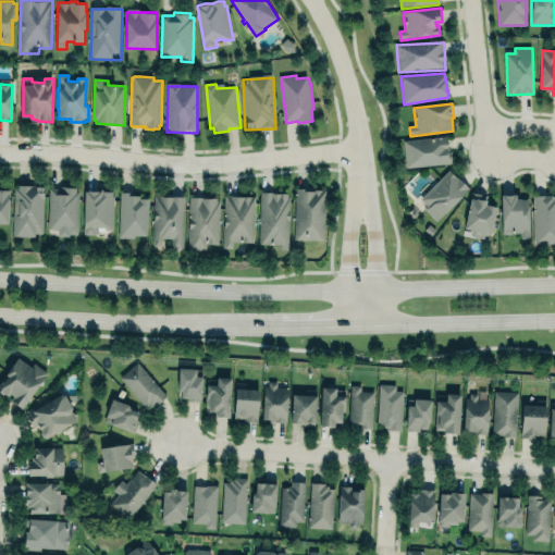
[(405,140),(407,168),(454,163),(452,151),(449,151),(448,137),(405,140)]
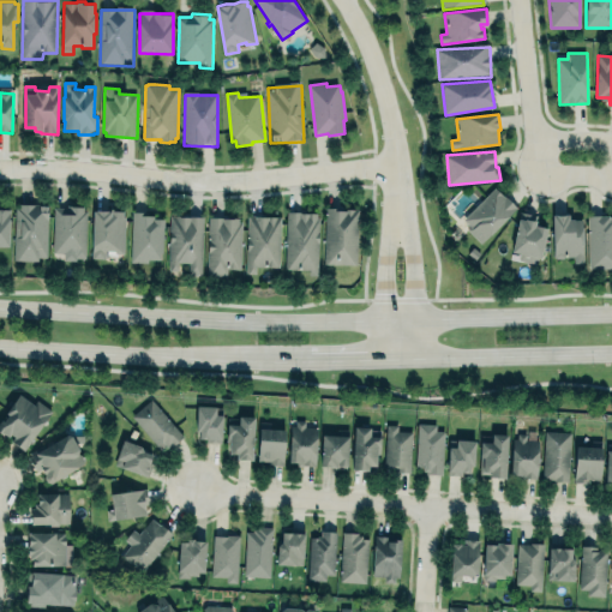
[(497,187),(466,220),(473,227),(469,229),(483,243),(517,208),(497,187)]
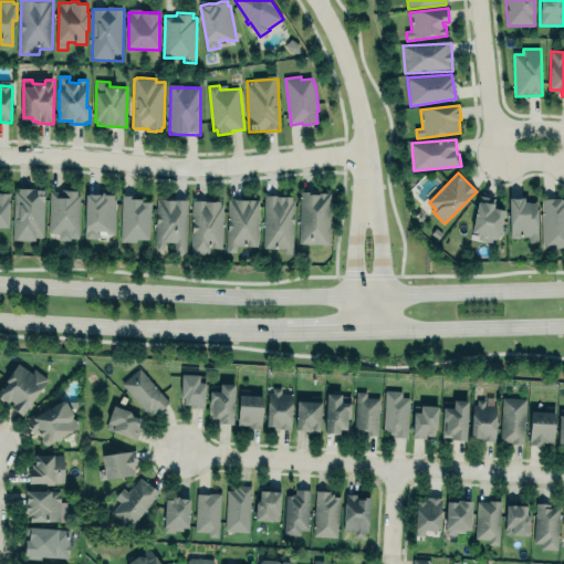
[(18,188),(45,189),(44,238),(35,238),(35,241),(13,241),(14,191),(17,191),(18,188)]
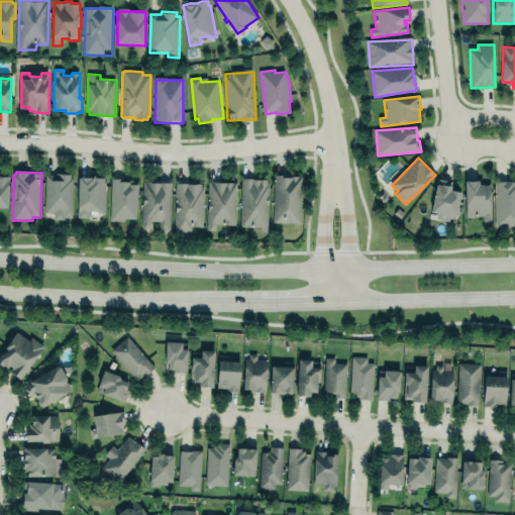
[(0,208),(8,209),(9,176),(0,175),(0,208)]
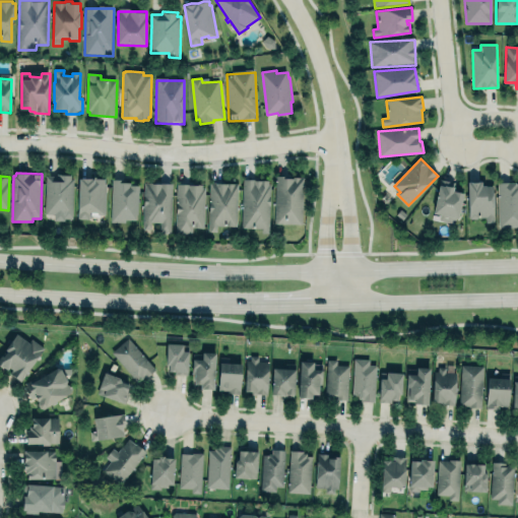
[(48,178),(47,213),(66,214),(66,217),(72,218),(74,179),(71,179),(71,176),(59,176),(58,178),(48,178)]
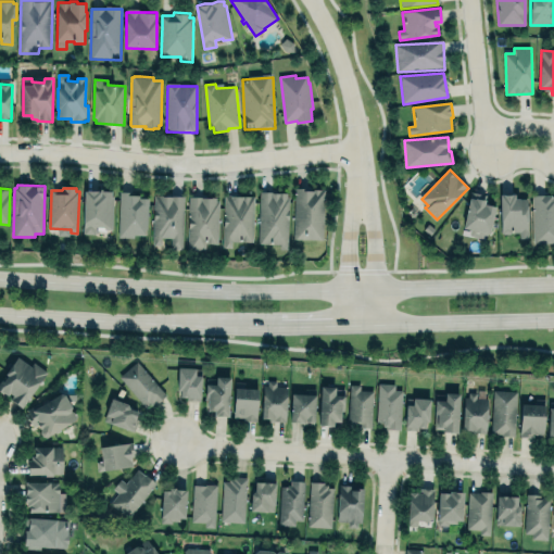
[(85,190),(84,235),(89,236),(97,236),(97,228),(104,229),(104,230),(114,231),(115,196),(113,196),(113,190),(105,189),(100,188),(100,190),(98,189),(88,189),(85,190)]
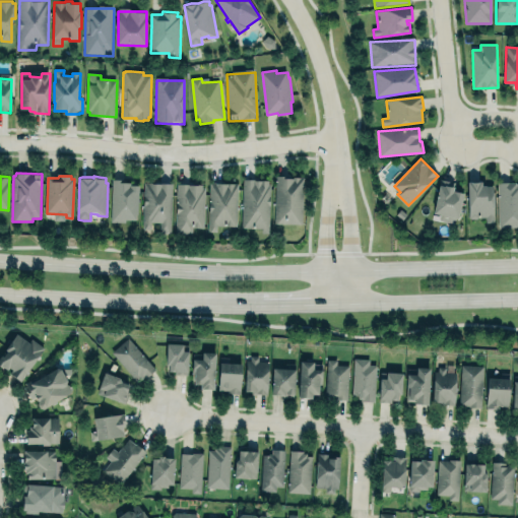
[(276,176),(284,176),(284,178),(294,178),(294,177),(305,177),(304,224),(275,224),(276,176)]
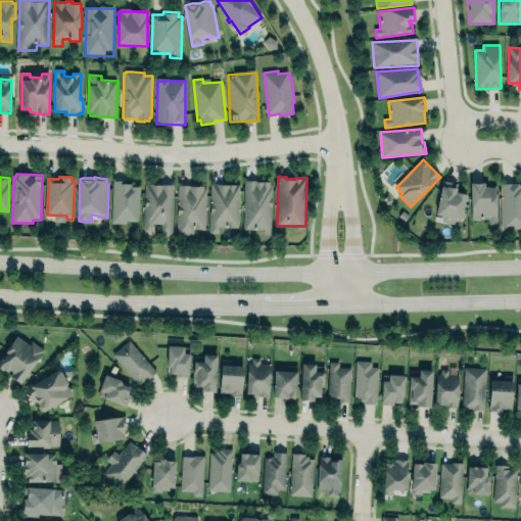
[(114,181),(112,225),(128,226),(128,223),(139,223),(141,187),(132,186),(132,184),(124,184),(124,181),(114,181)]
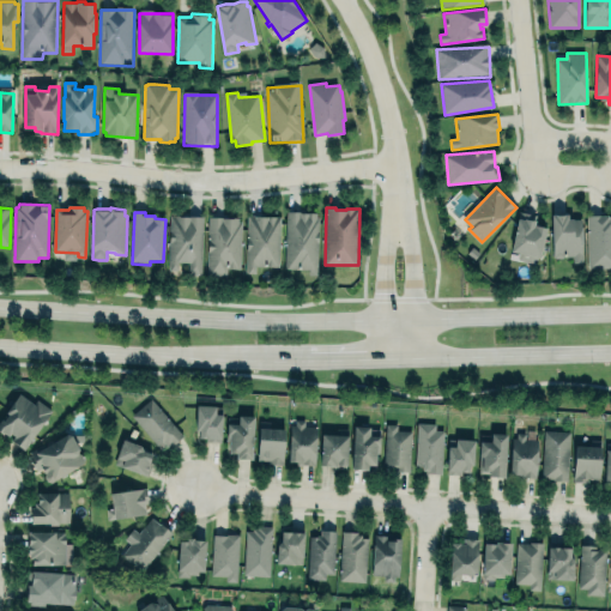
[(288,212),(318,212),(318,217),(320,217),(319,277),(310,276),(310,270),(286,270),(288,212)]
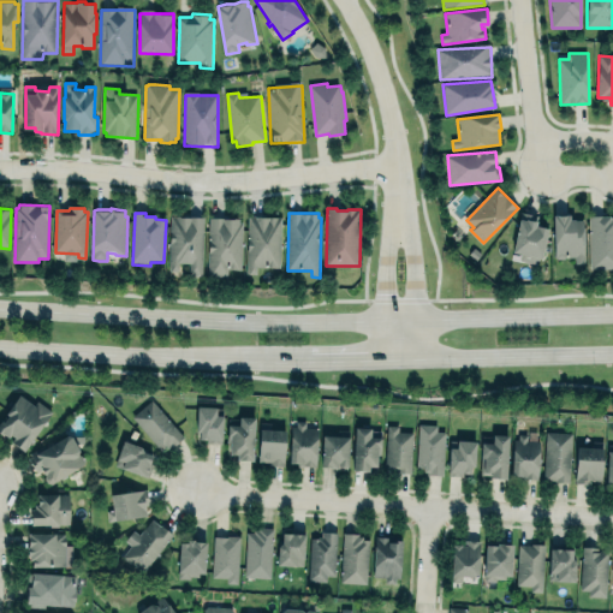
[(523,213),(540,216),(537,227),(539,227),(540,226),(549,228),(542,259),(540,261),(536,260),(535,263),(521,261),(523,254),(515,251),(523,213)]
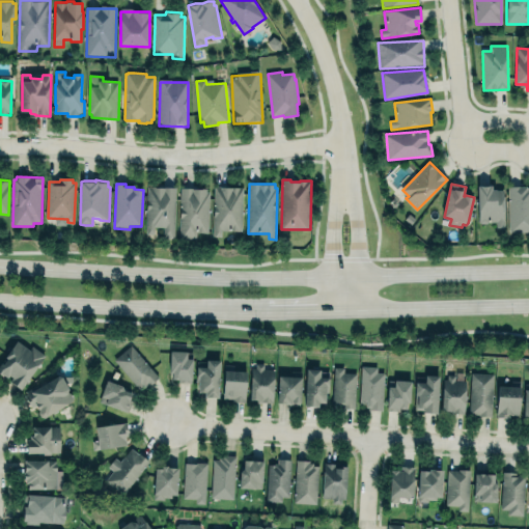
[(478,186),(492,186),(492,190),(497,190),(504,190),(505,227),(498,227),(498,222),(489,222),(489,223),(482,224),(480,222),(478,186)]
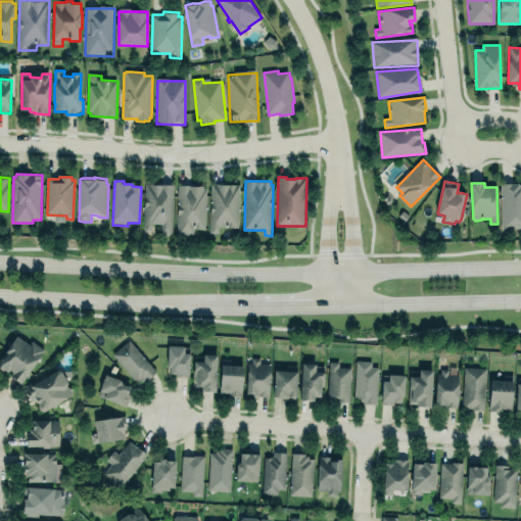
[(146,184),(175,185),(173,235),(161,235),(162,224),(152,224),(152,231),(144,231),(146,184)]
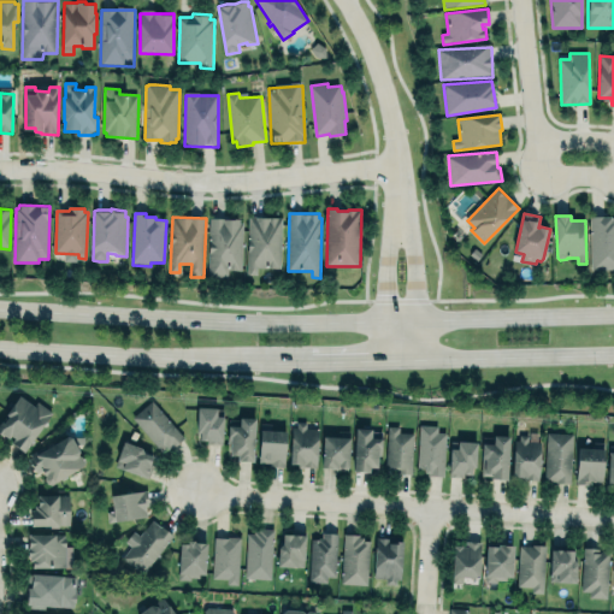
[(210,218),(218,217),(225,219),(231,217),(242,218),(242,270),(228,270),(229,277),(208,275),(210,218)]
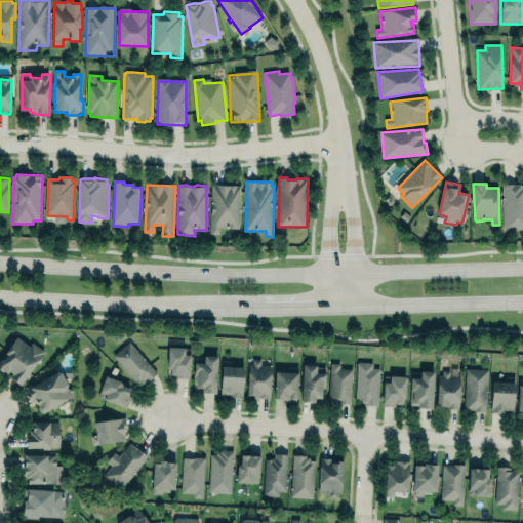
[(212,185),(219,185),(219,186),(231,186),(232,186),(241,187),(240,230),(220,229),(219,236),(211,235),(212,185)]
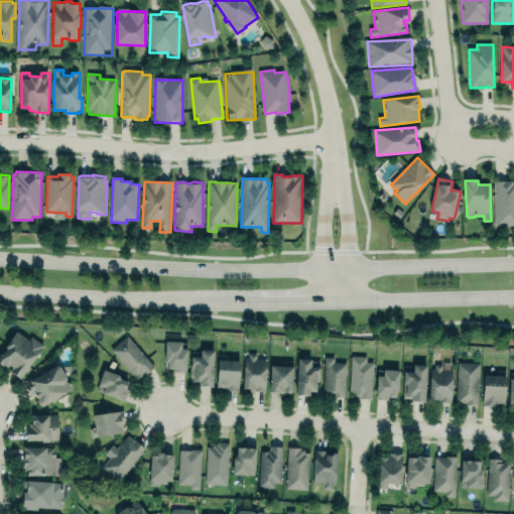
[(495,181),(512,181),(513,182),(513,226),(495,226),(495,181)]
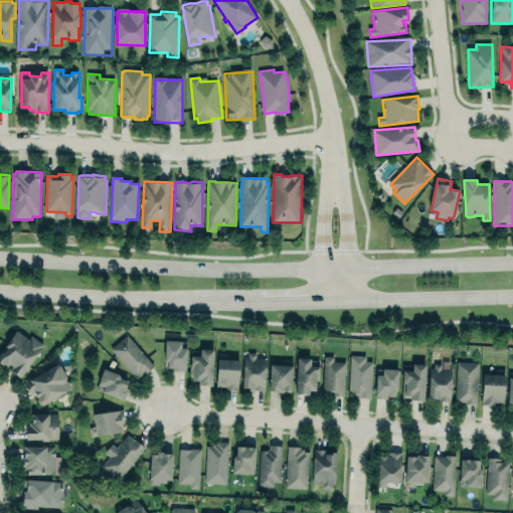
[(21,378),(44,345),(32,337),(30,340),(17,331),(6,346),(8,347),(4,353),(2,351),(0,354),(0,362),(1,363),(1,364),(2,365),(3,365),(4,364),(8,366),(9,364),(12,366),(10,370),(21,378)]
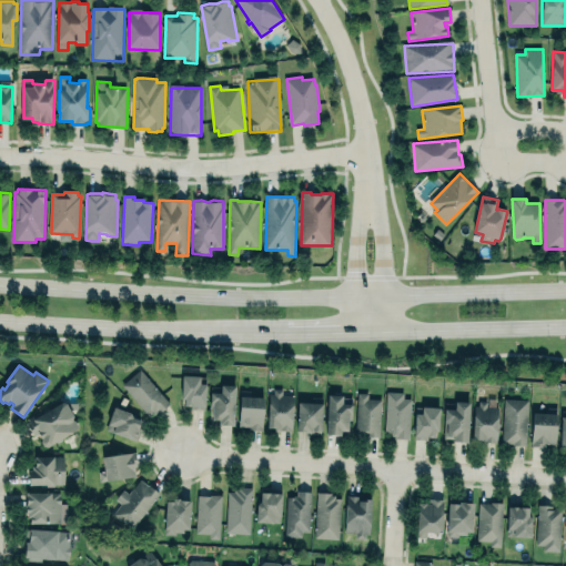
[(170,403),(140,371),(122,387),(152,420),(170,403)]
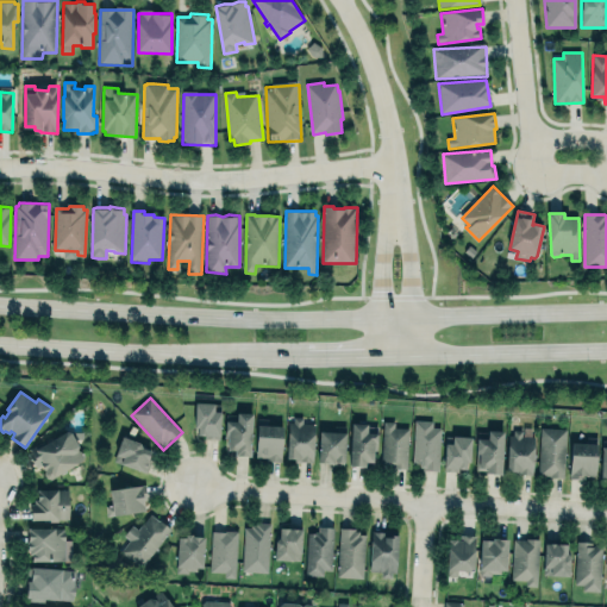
[(221,405),(196,405),(196,439),(220,439),(221,405)]
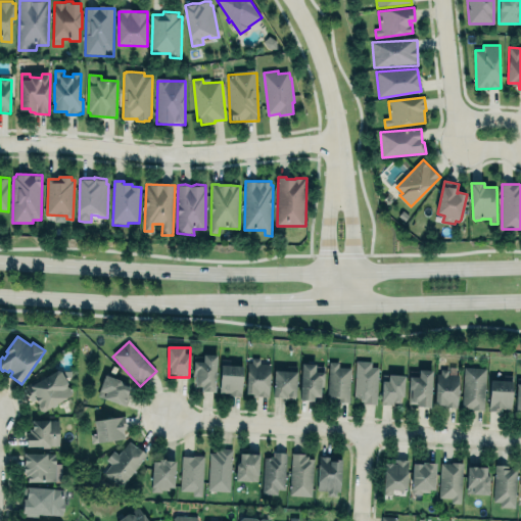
[(217,391),(218,356),(203,356),(203,363),(195,363),(194,390),(217,391)]
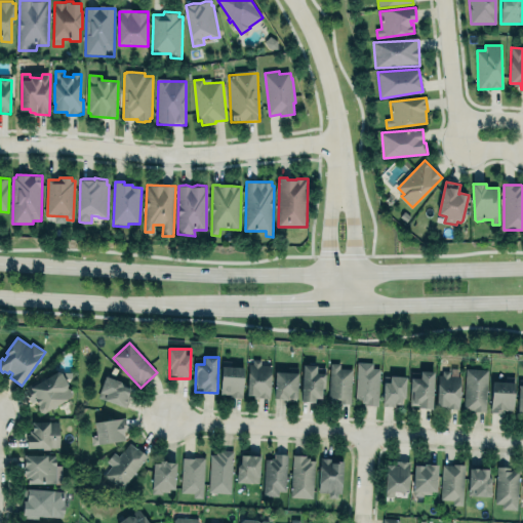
[(270,398),(259,398),(259,400),(254,400),(254,396),(248,396),(249,364),(254,364),(254,360),(263,361),(262,366),(272,366),(270,398)]
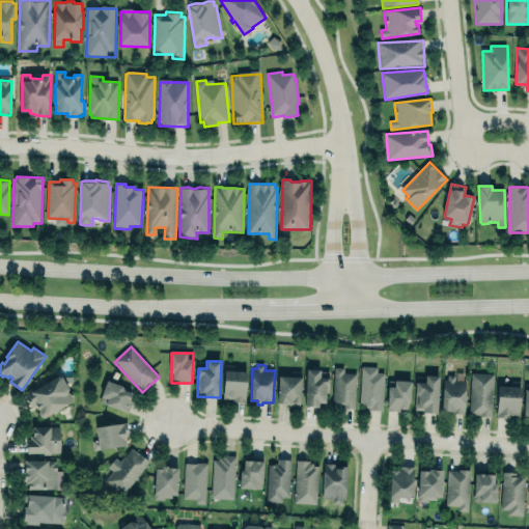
[(335,367),(333,404),(343,405),(343,409),(356,410),(359,373),(345,372),(345,368),(335,367)]
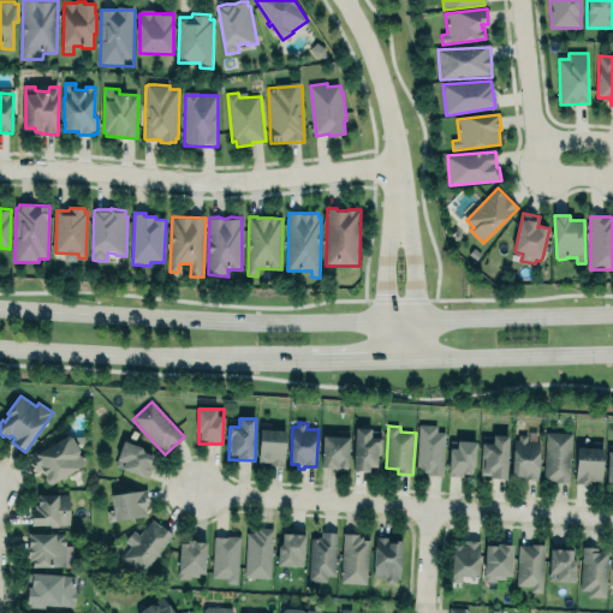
[(422,426),(439,427),(439,433),(447,433),(445,477),(442,477),(442,476),(428,475),(428,471),(426,471),(426,468),(420,468),(422,426)]
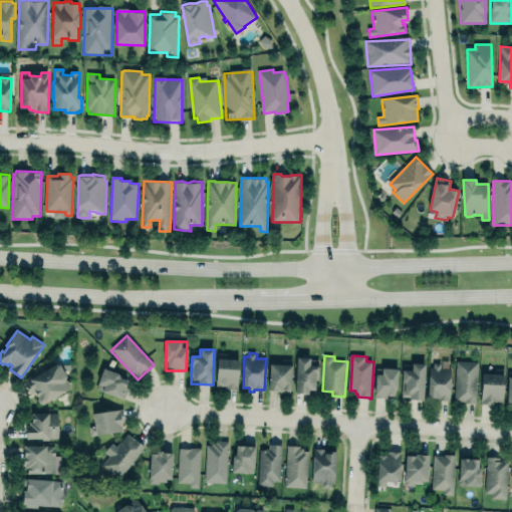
[(309,394),(309,390),(316,390),(316,380),(319,380),(320,365),(311,364),(311,357),(297,356),(296,393),(309,394)]
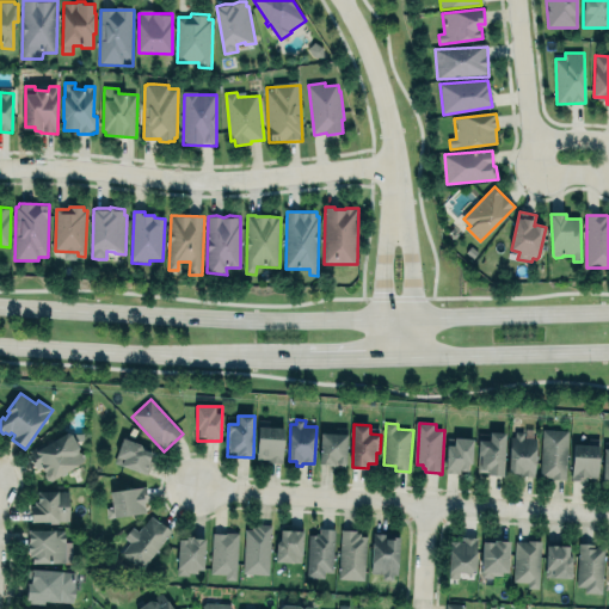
[(257,462),(283,463),(284,429),(259,428),(257,462)]
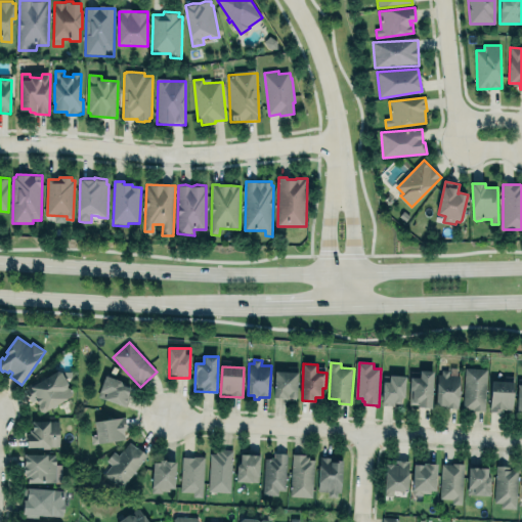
[(467,368),(464,409),(485,411),(488,370),(467,368)]
